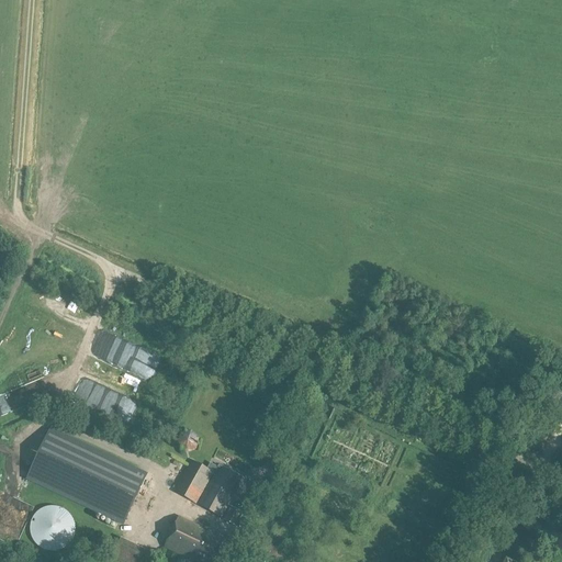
[(34,285),(25,299),(33,303),(42,290),(34,285)]
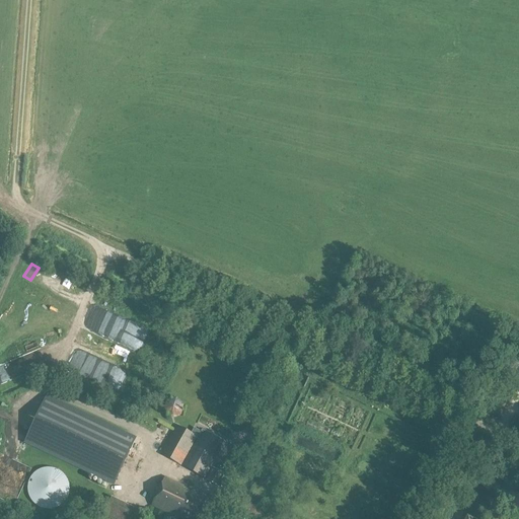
[(47,395),(38,415),(24,444),(115,487),(128,457),(137,438),(47,395)]
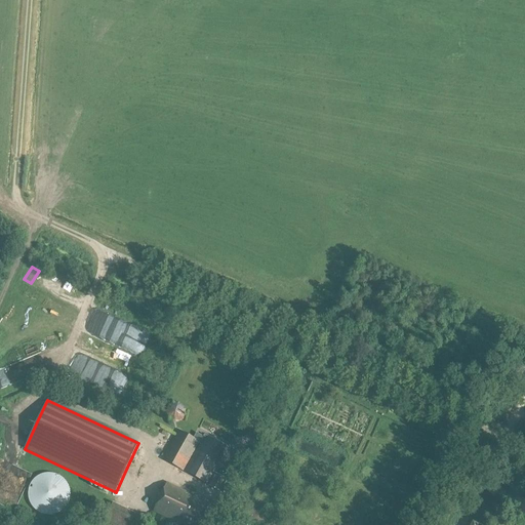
[(187,410),(178,403),(169,405),(166,416),(173,423),(184,420),(187,410)]
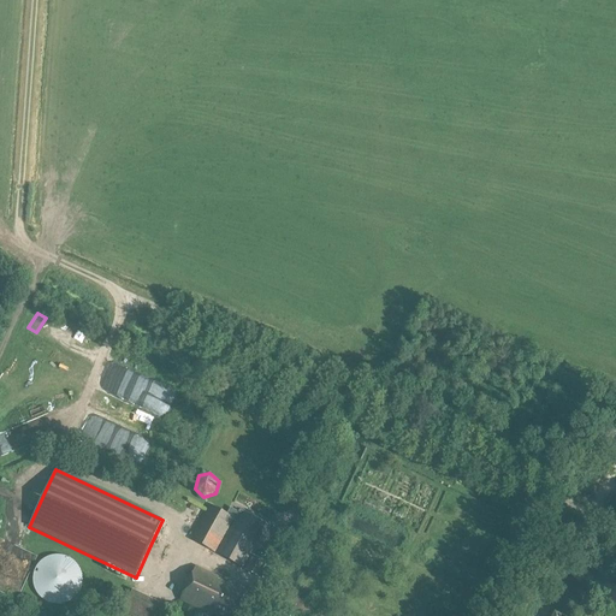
[(209,505),(190,540),(215,552),(234,521),(234,520),(226,515),(209,505)]
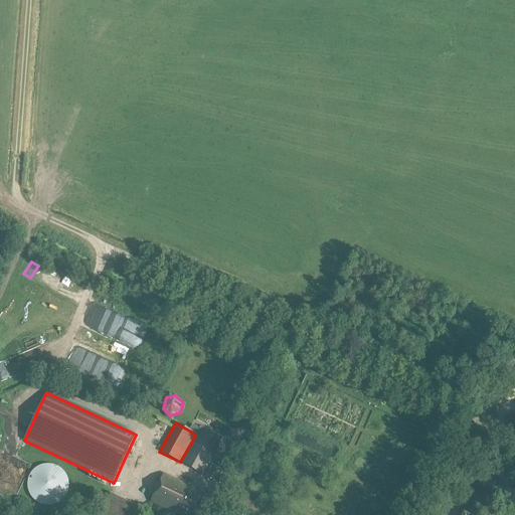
[(196,436),(181,463),(203,475),(223,440),(201,427),(200,428),(193,424),(189,431),(195,435),(195,436),(196,436)]
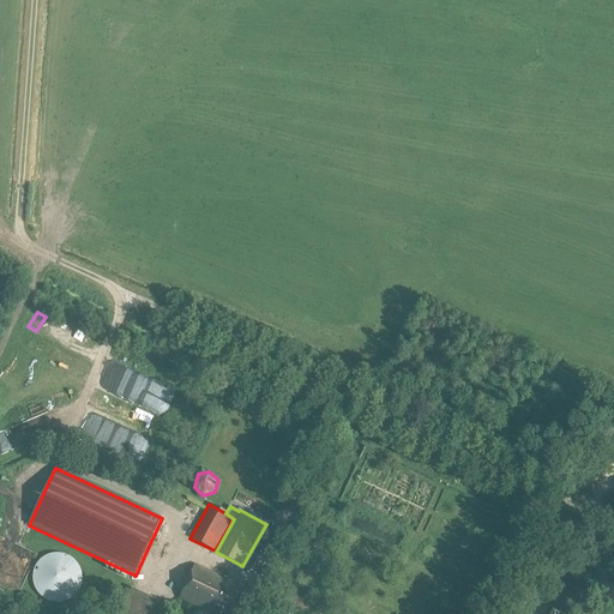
[(42,597),(49,602),(56,603),(65,602),(71,599),(77,593),(80,587),(82,578),(80,571),(77,565),(72,559),(66,555),(59,554),(52,554),(44,558),(38,563),(35,569),(32,577),(34,584),(36,591),(42,597)]
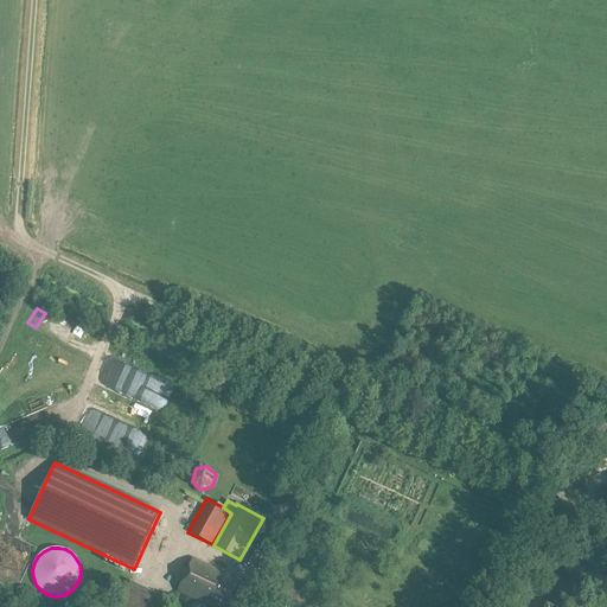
[(242,562),(255,569),(262,555),(250,548),(242,562)]
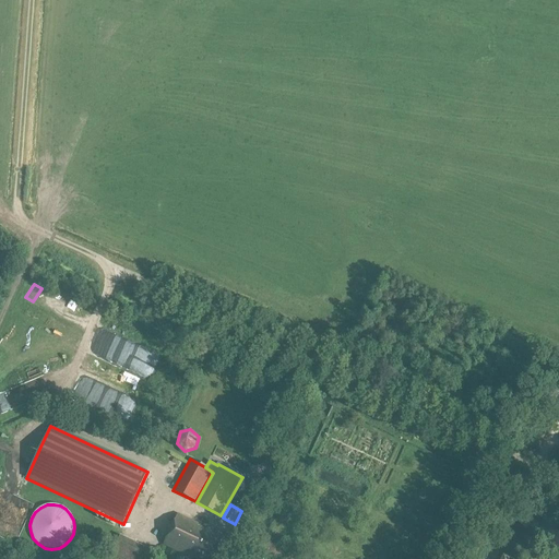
[(212,558),(224,536),(179,514),(165,544),(195,558),(212,558)]
